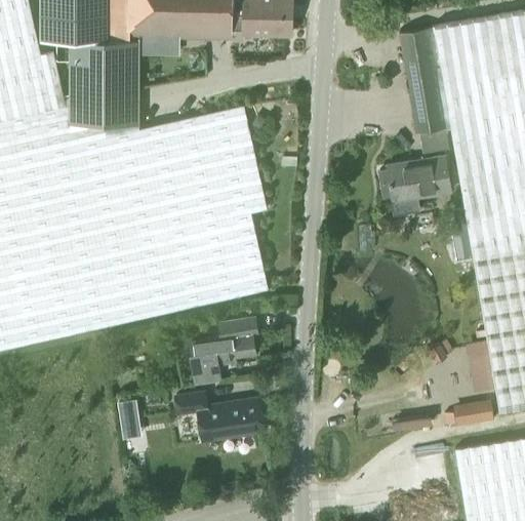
[(243,108),(137,131),(74,146),(66,108),(53,52),(40,55),(27,0),(0,0),(0,351),(268,290),(250,214),(267,210),(243,108)]
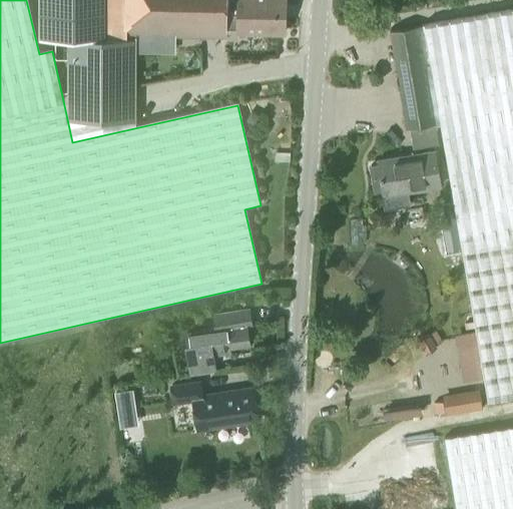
[(104,42),(104,38),(104,0),(42,0),(42,41),(67,41),(104,42)]
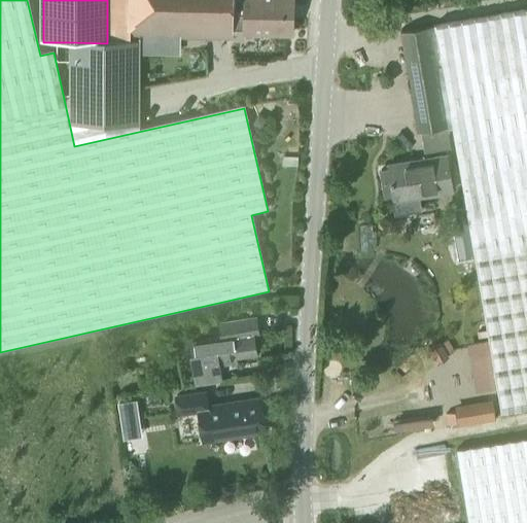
[(130,39),(139,39),(233,40),(233,36),(234,0),(107,0),(107,39),(130,39)]
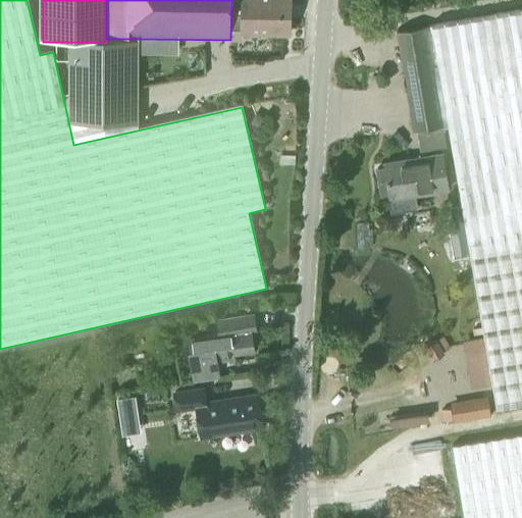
[(290,0),(231,0),(230,36),(290,36),(290,0)]
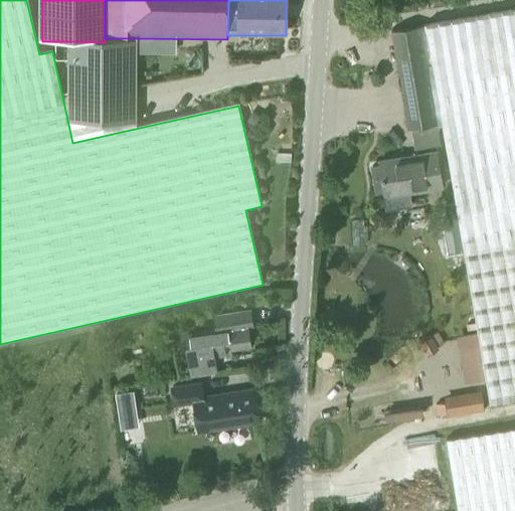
[(514,12),(423,28),(430,67),(432,67),(443,128),(457,210),(481,352),(487,386),(490,404),(514,399),(514,12)]
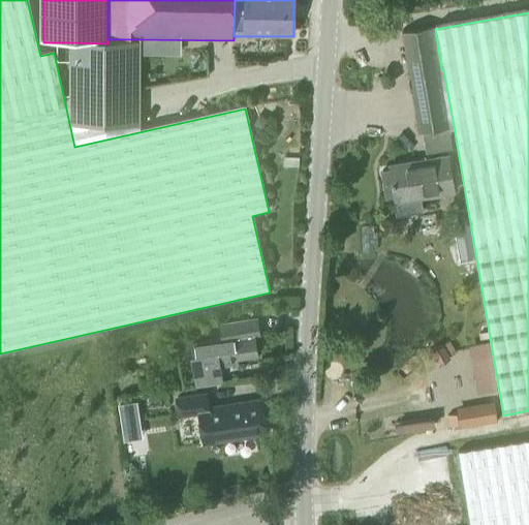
[(435,29),(402,35),(418,135),(422,135),(448,130),(449,130),(450,132),(455,131),(443,69),(441,69),(435,29)]
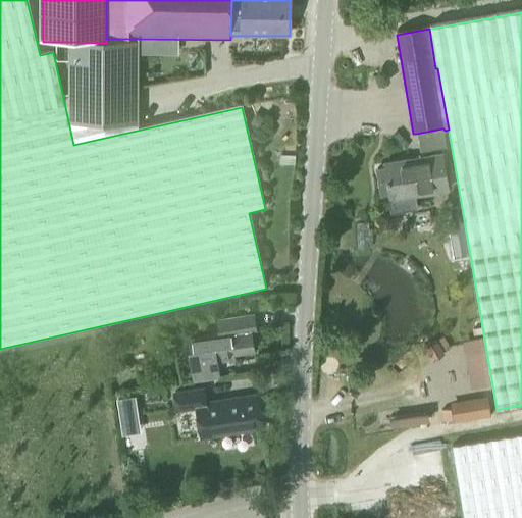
[(65,107),(73,145),(137,131),(137,125),(138,39),(128,39),(106,39),(106,43),(68,42),(67,106),(65,107)]
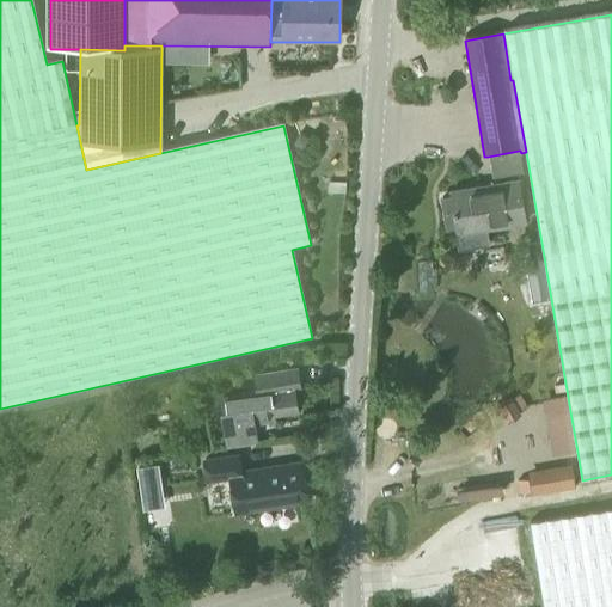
[(451,201),(441,202),(447,232),(457,231),(457,237),(460,253),(489,249),(485,232),(525,226),(518,184),(451,195),(451,201)]
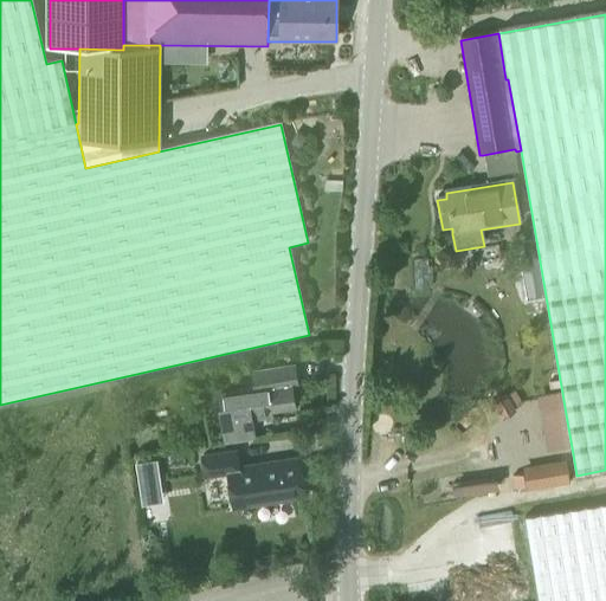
[(298,391),(295,368),(295,367),(250,374),(252,391),(216,396),(224,446),(255,441),(251,422),(272,419),(271,414),(295,411),(291,391),(298,391)]
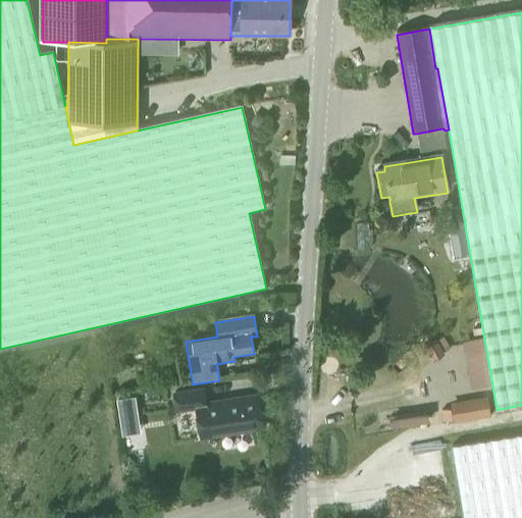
[(204,390),(171,395),(174,416),(195,413),(199,441),(202,441),(262,431),(257,398),(212,404),(206,405),(204,390)]
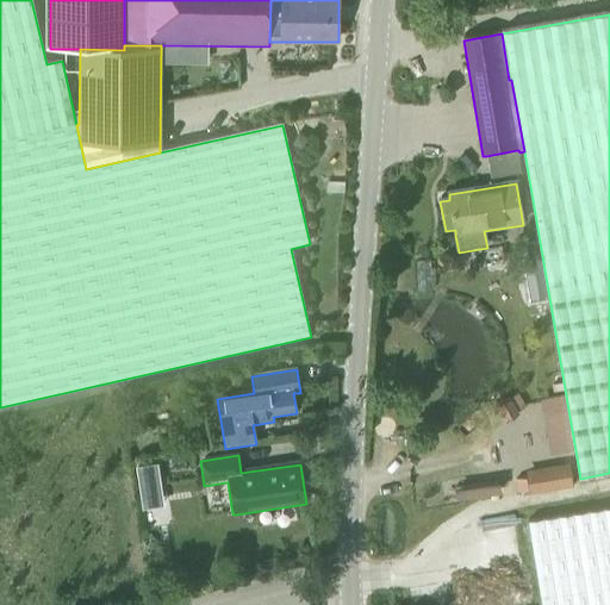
[(159,466),(136,469),(143,513),(165,510),(159,466)]
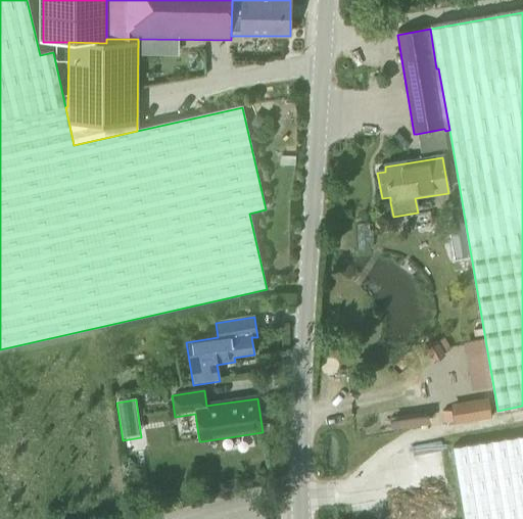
[(454,427),(491,421),(488,399),(450,406),(454,427)]
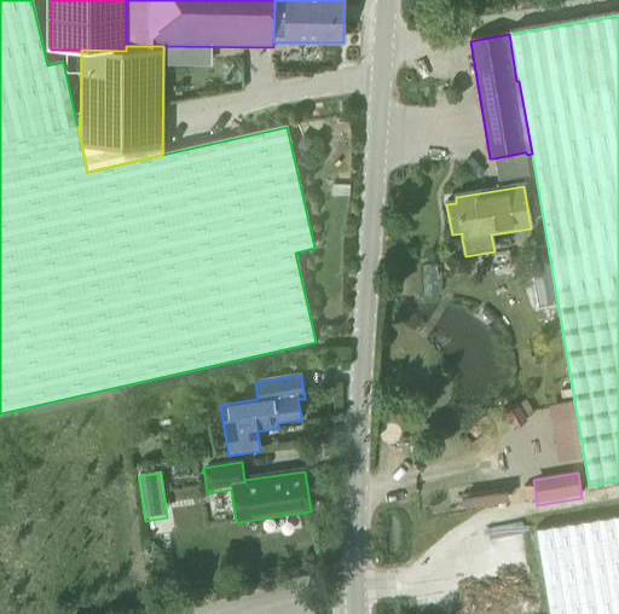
[(618,613),(618,517),(536,531),(548,613),(618,613)]
